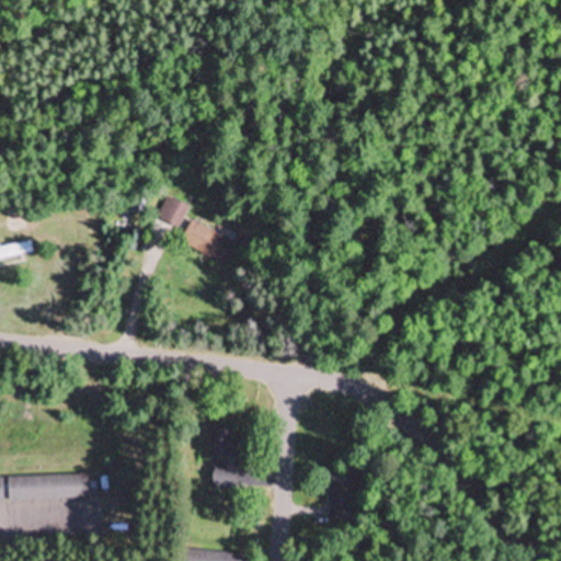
[(179,228),(190,207),(168,196),(157,217),(179,228)]
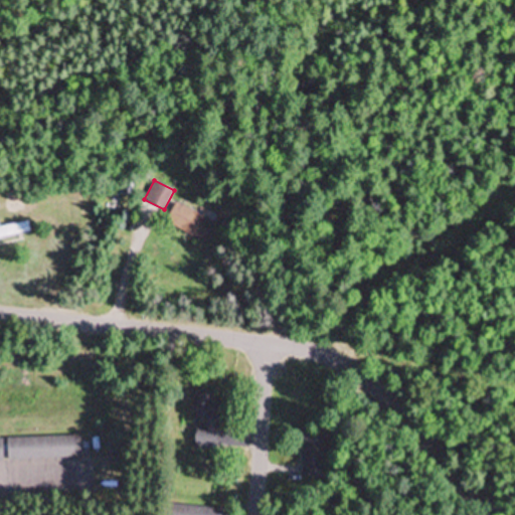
[(205,243),(215,223),(175,203),(165,222),(205,243)]
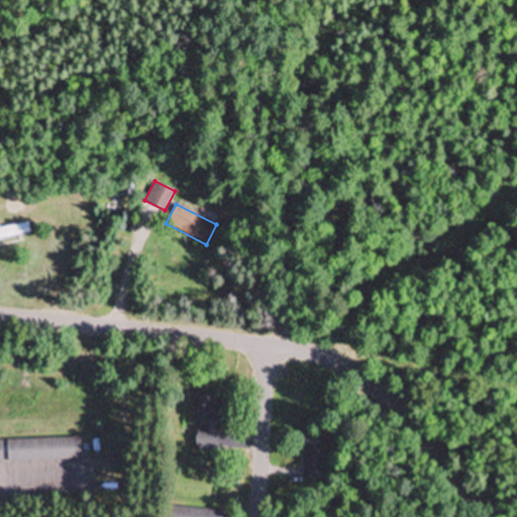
[(28,222),(0,227),(0,240),(30,235),(28,222)]
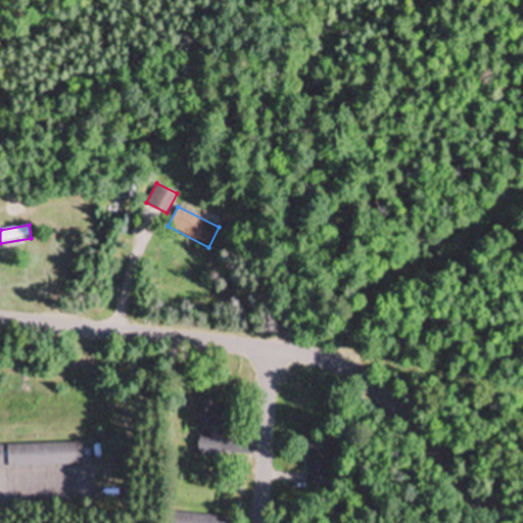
[(196,398),(196,429),(198,429),(199,456),(220,456),(220,397),(196,398)]
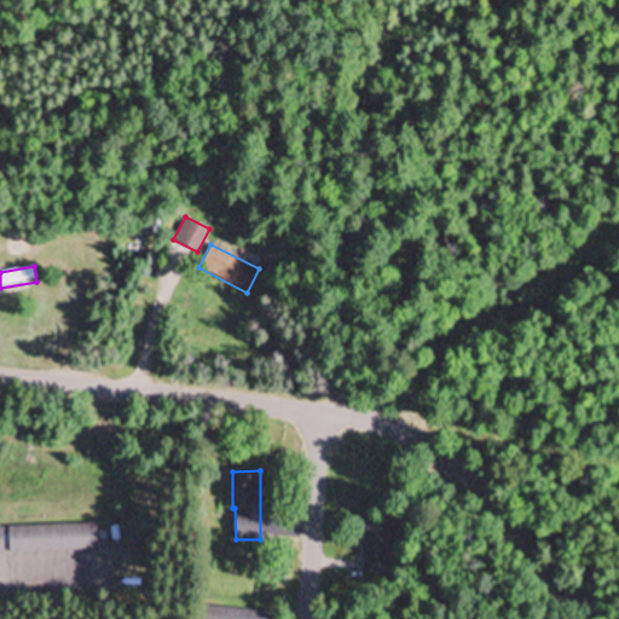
[(364,574),(389,574),(389,522),(364,522),(364,574)]
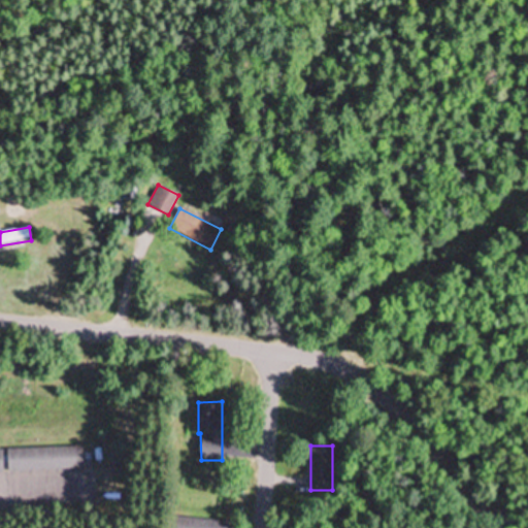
[(83,448),(0,450),(0,472),(83,470),(83,448)]
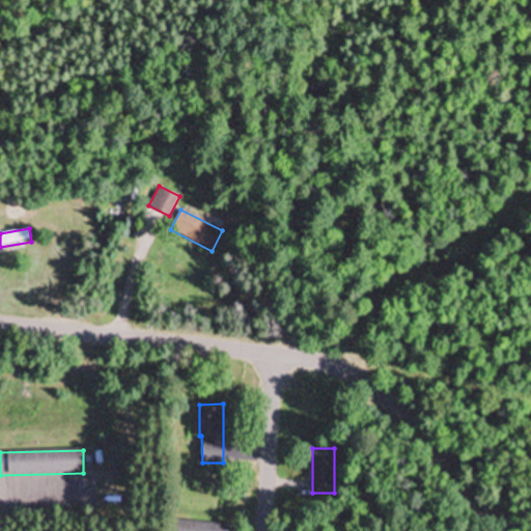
[(233,530),(234,526),(172,520),(171,530),(233,530)]
